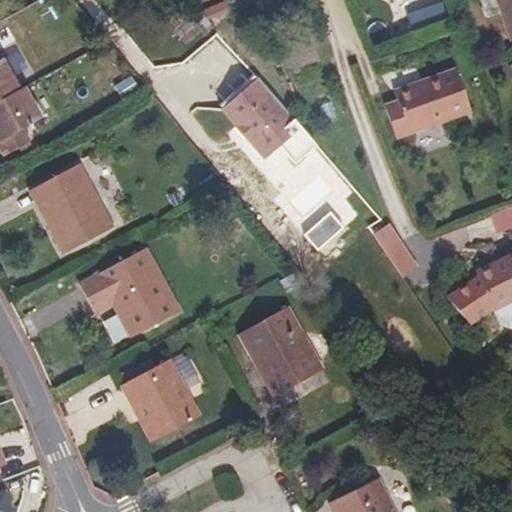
[(501,13),(496,0),(481,0),(487,18),(501,13)]
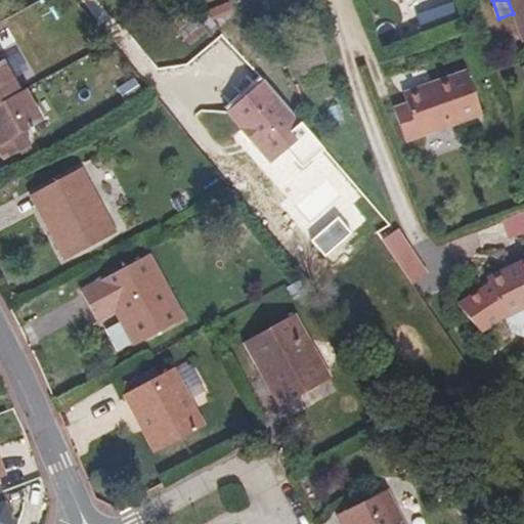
[(523,0),(508,0),(513,13),(523,43),(523,42),(523,0)]
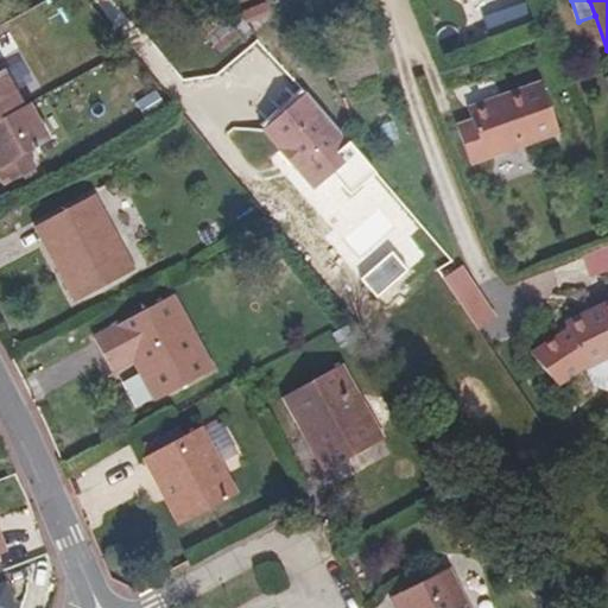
[(485,31),(525,18),(521,5),(480,17),(485,31)]
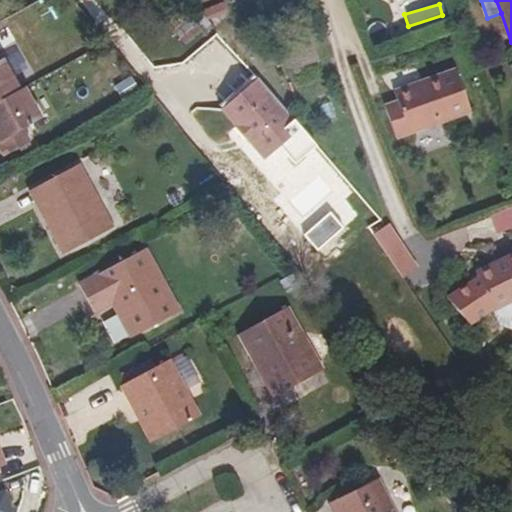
[(200,30),(192,19),(175,33),(183,43),(199,30),(200,30)]
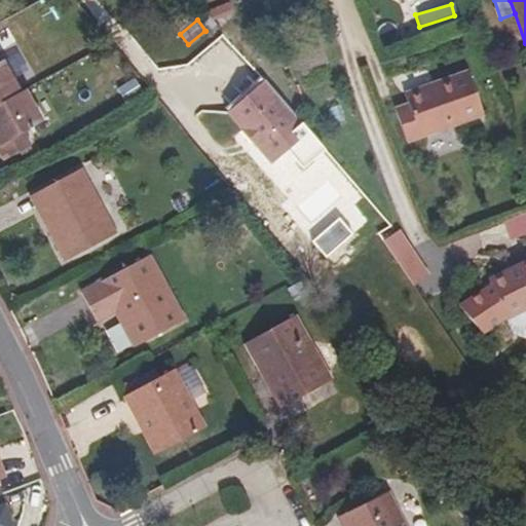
[(22,91),(3,61),(0,62),(0,153),(4,161),(32,146),(25,132),(43,121),(26,89),(22,91)]
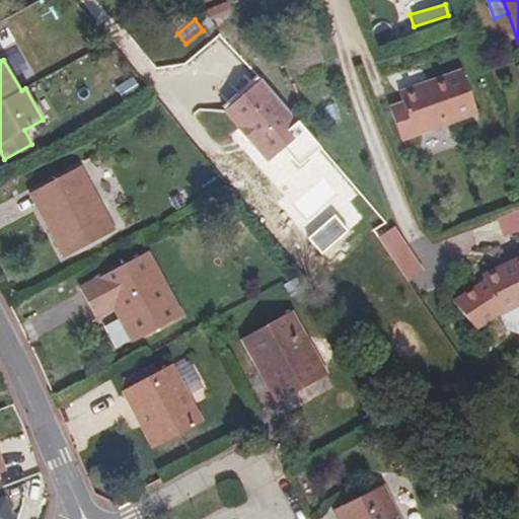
[(477,114),(462,70),(433,80),(435,86),(400,98),(401,101),(389,106),(401,141),(477,114)]
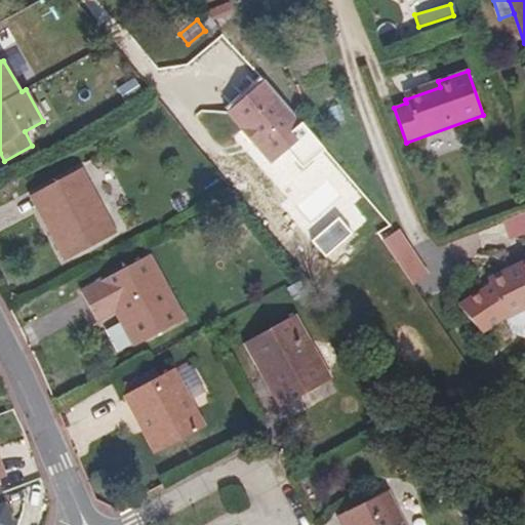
[(301,124),(264,81),(228,113),(244,131),(246,130),(257,144),(255,145),(272,164),(297,143),(298,140),(292,133),(301,125),(301,124)]
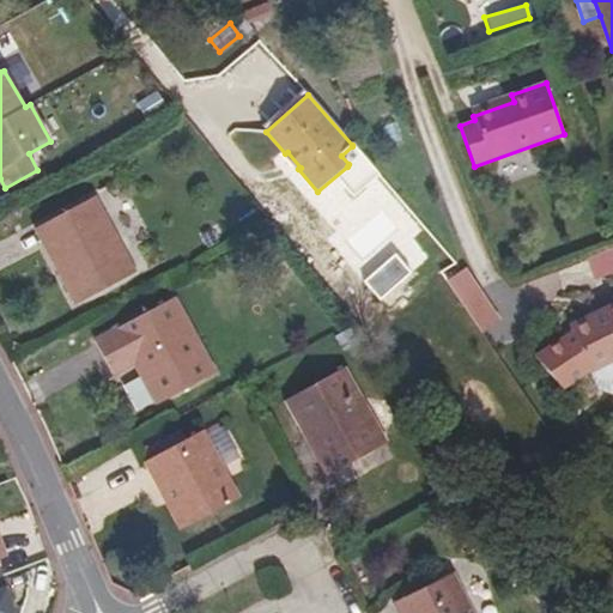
[(511,95),(471,109),(473,116),(514,102),(511,95)]
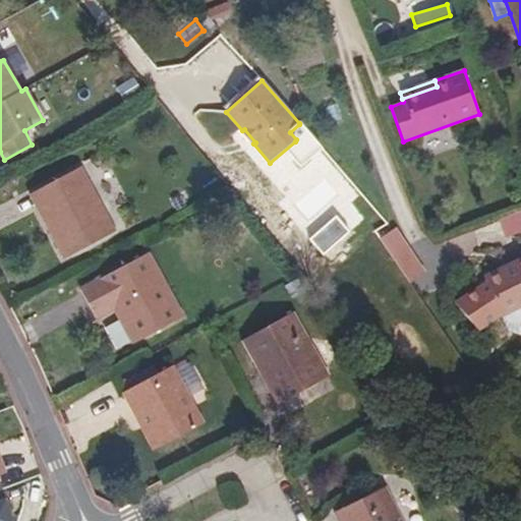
[(299,124),(290,132),(296,139),(295,141),(302,150),(314,140),(299,124)]
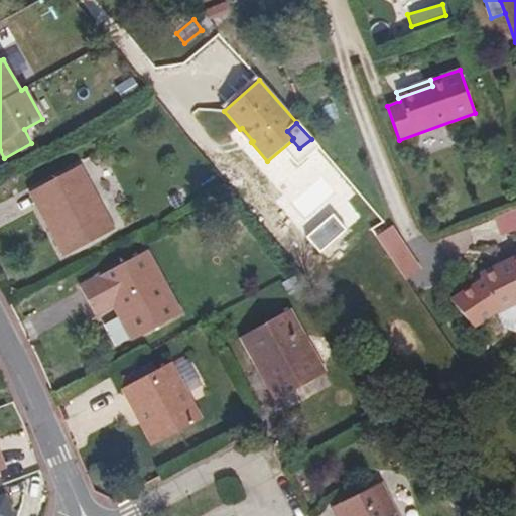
[(253,141),(242,128),(240,129),(251,142),(253,141)]
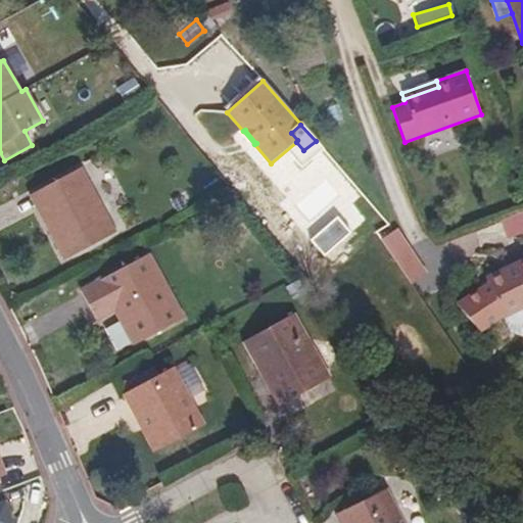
[(116,233),(81,168),(35,193),(55,230),(50,233),(64,260),(116,233)]
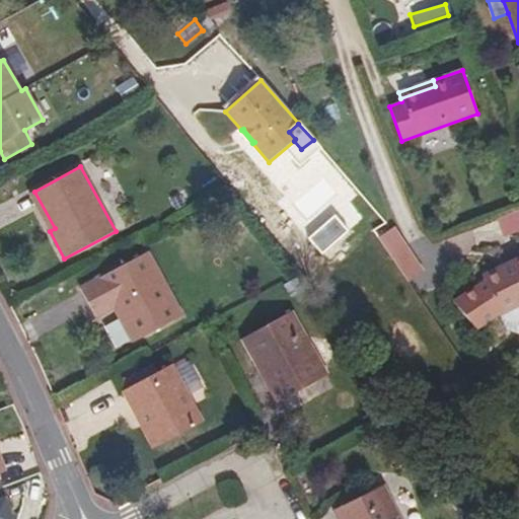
[(55,228),(34,192),(29,195),(50,231),(55,228)]
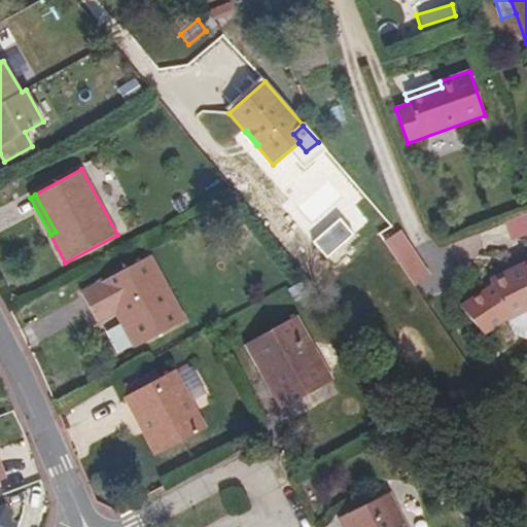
[(510,243),(526,235),(526,212),(501,223),(510,243)]
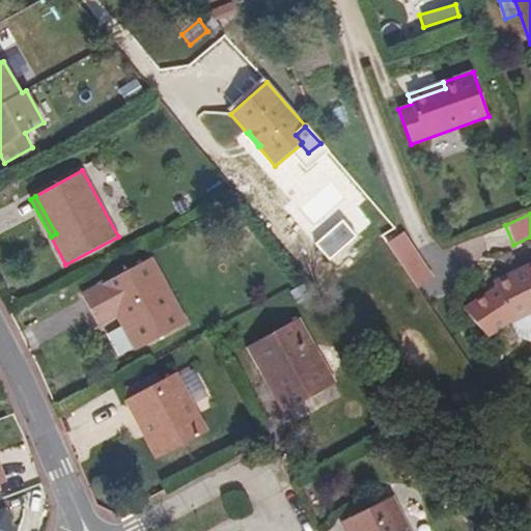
[(407,241),(392,250),(411,277),(424,268),(407,241)]
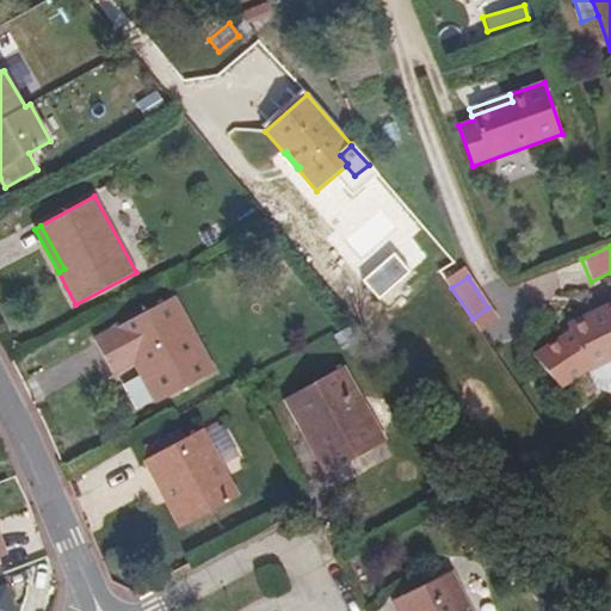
[(94,340),(112,374),(134,363),(155,405),(215,372),(174,297),(94,340)]
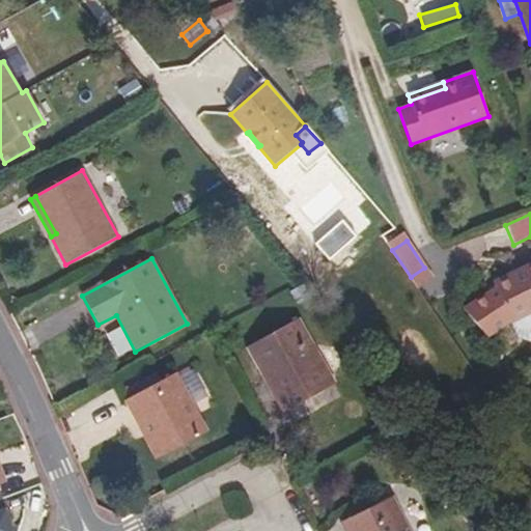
[(530,312),(530,263),(493,282),(496,288),(511,319),(512,322),(530,312)]
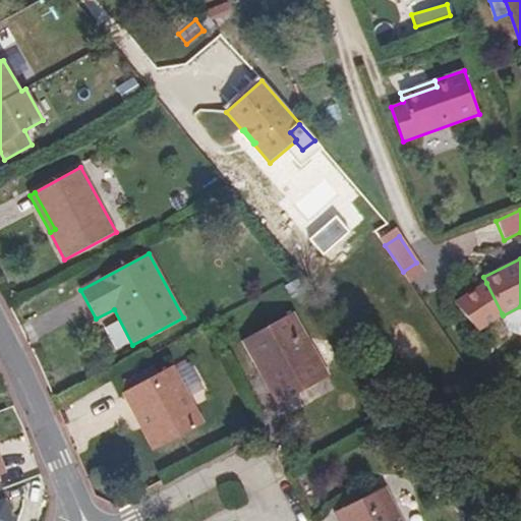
[(416,263),(403,272),(417,294),(431,285),(416,263)]
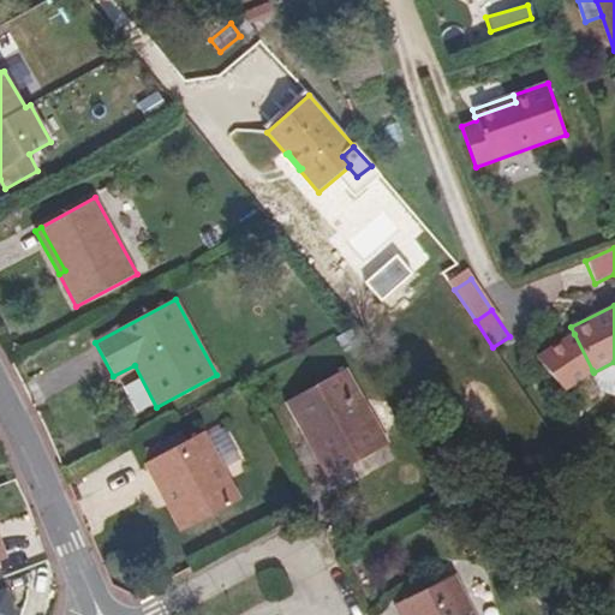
[(592,370),(574,334),(556,346),(578,380),(592,370)]
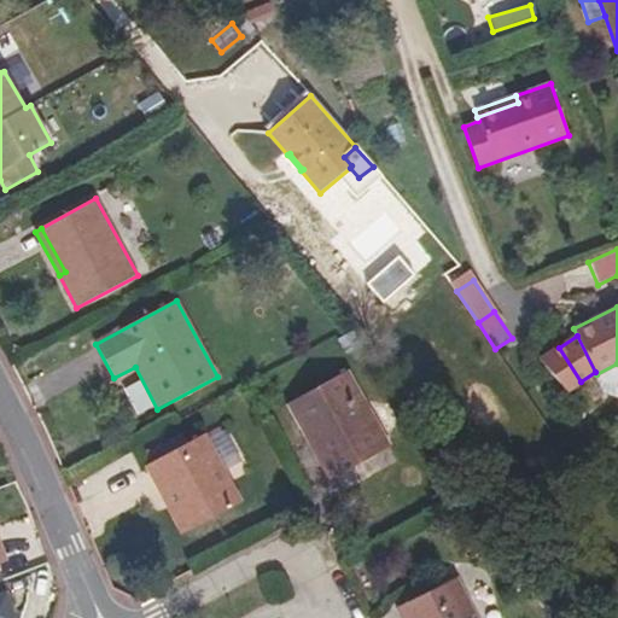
[(581,382),(559,348),(540,360),(567,391),(581,382)]
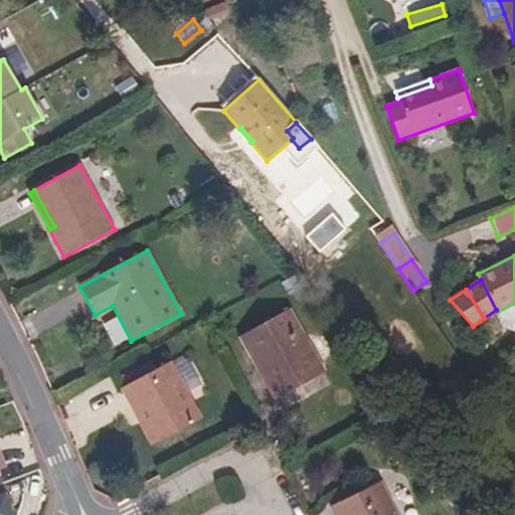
[(514,303),(497,312),(505,328),(514,332),(514,331),(514,303)]
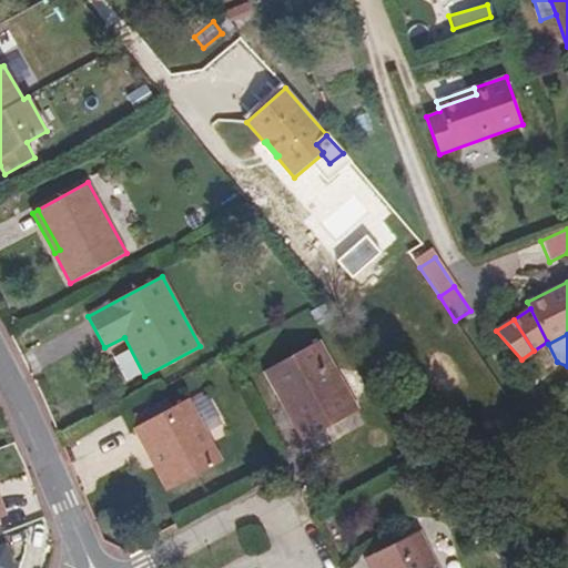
[(310,438),(358,411),(318,341),(265,372),(282,401),(287,397),(310,438)]
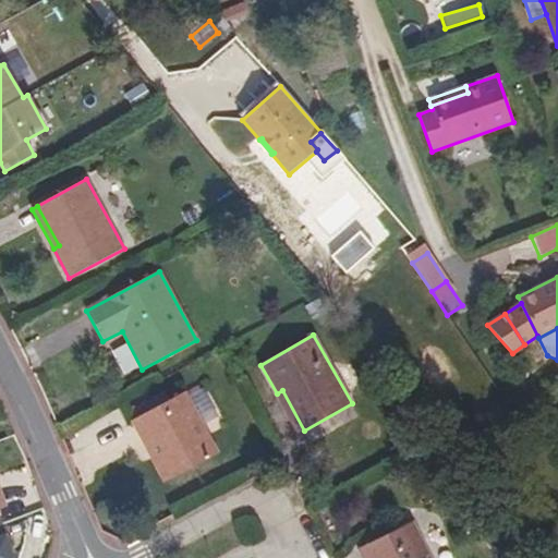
[(282,390),(277,393),(299,434),(304,431),(282,390)]
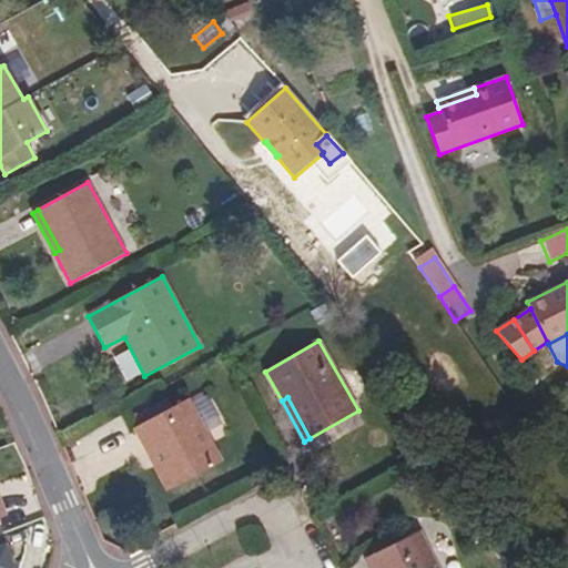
[(173,488),(222,462),(188,399),(134,428),(150,456),(153,454),(173,488)]
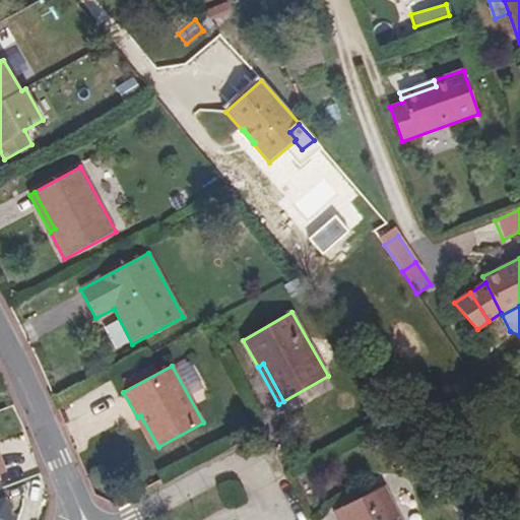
[(140,415),(137,417),(154,450),(158,447),(140,415)]
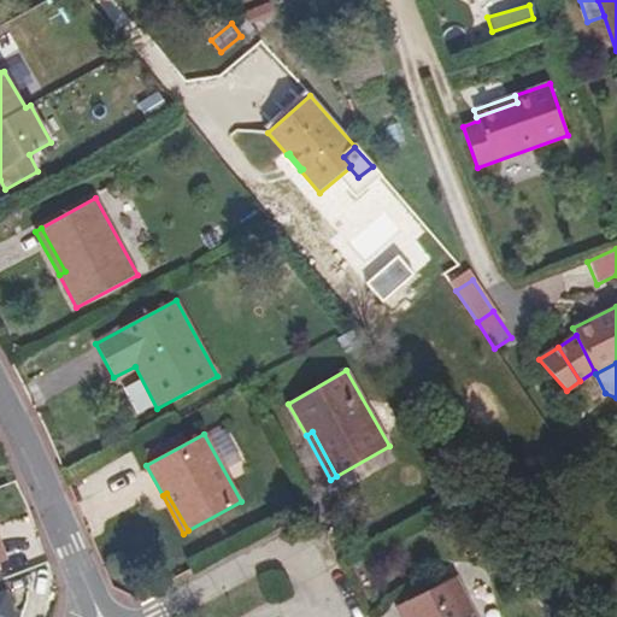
[(0,563),(11,560),(0,532),(0,563)]
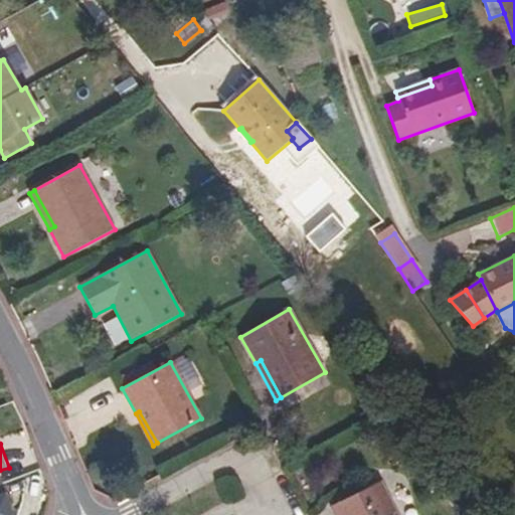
[(396,514),(380,482),(330,507),(334,514),(396,514)]
